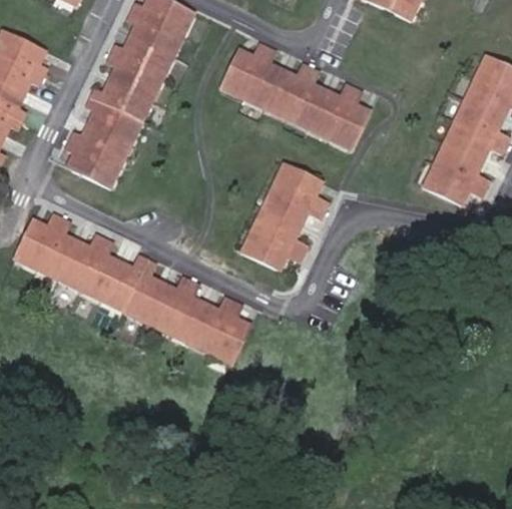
[(108,185),(190,11),(168,0),(145,0),(143,4),(135,1),(126,18),(134,22),(122,48),(114,44),(106,62),(113,65),(101,91),(94,88),(85,106),(92,109),(81,135),(73,131),(64,148),(73,151),(66,166),(108,185)]
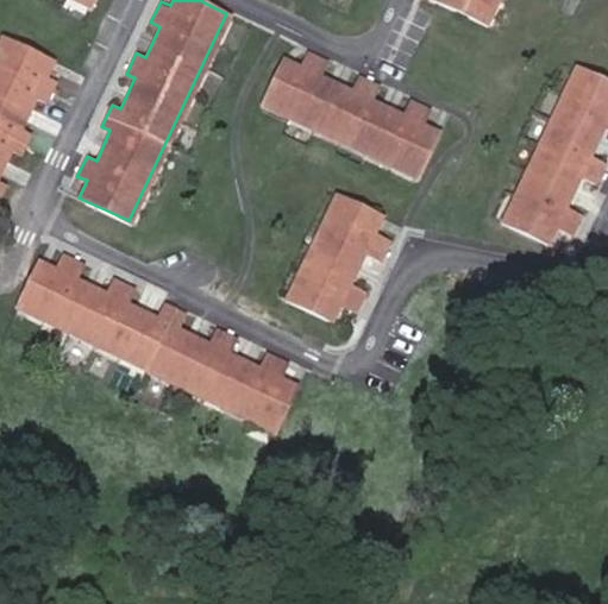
[(442,0),(484,20),(493,0),(442,0)]
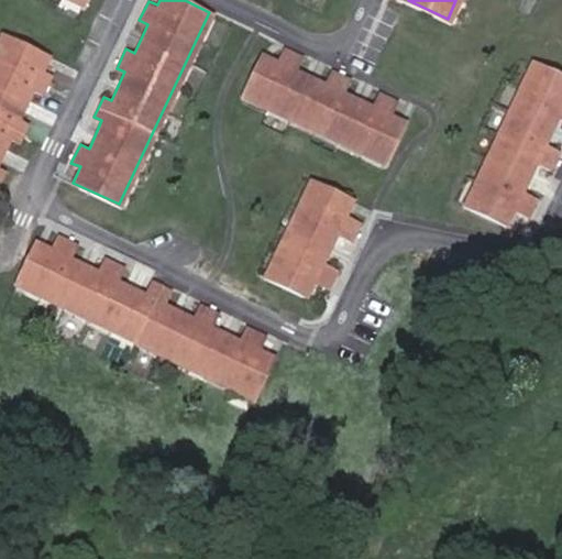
[(0,183),(7,171),(0,167),(0,160),(11,136),(21,141),(30,122),(20,118),(35,88),(44,92),(53,74),(44,69),(51,56),(7,33),(0,45),(0,183)]
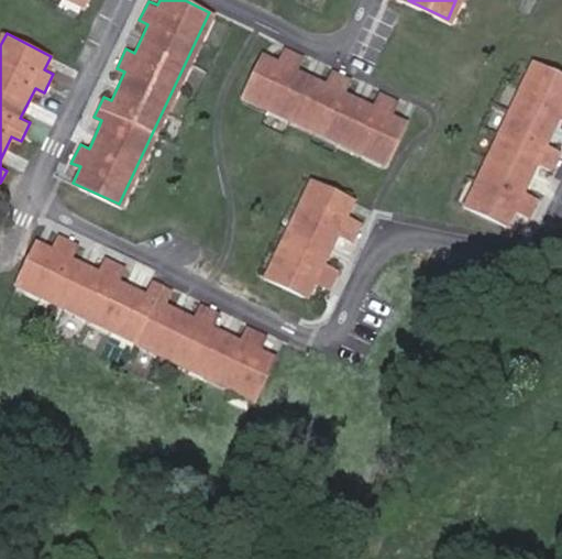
[(261,52),(242,90),(388,160),(407,120),(393,112),(398,100),(381,91),(374,105),(344,91),(350,78),(333,69),(327,84),(298,69),(305,55),(284,46),(277,59),(261,52)]
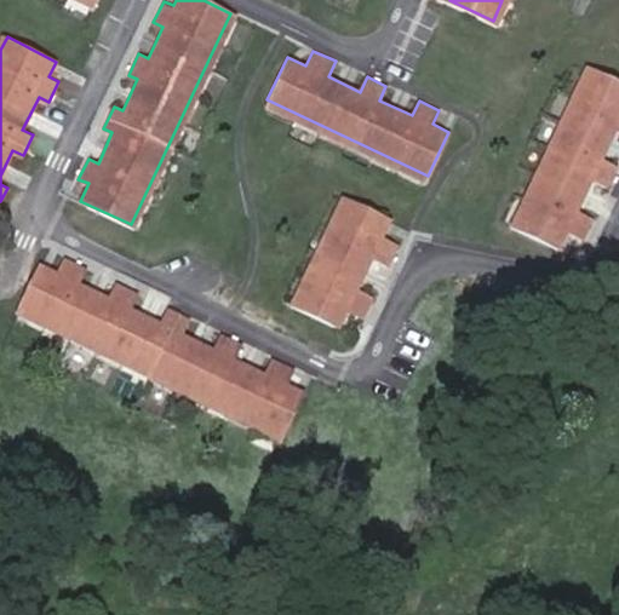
[(618,82),(589,68),(515,225),(560,247),(568,230),(582,235),(592,216),(579,208),(592,179),(608,185),(617,166),(603,159),(618,128),(618,82)]
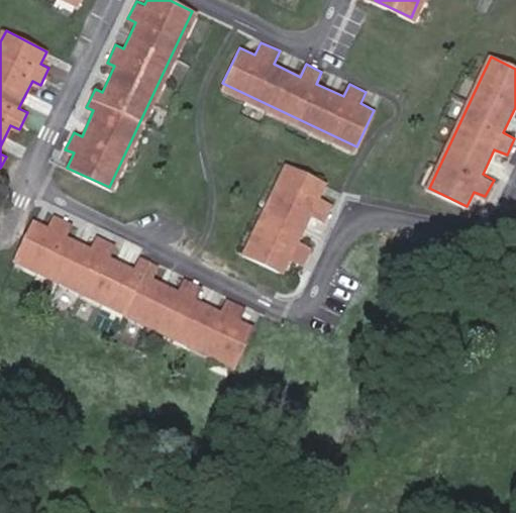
[(326,184),(289,166),(244,254),(284,274),(291,258),(303,264),(310,247),(299,241),(311,215),(323,220),(331,204),(320,197),(326,184)]
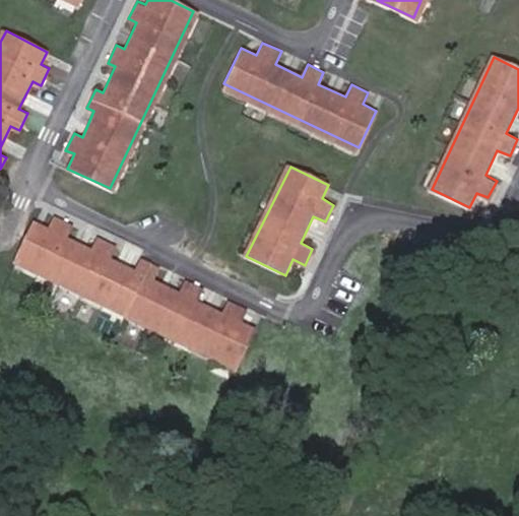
[(34,220),(15,258),(236,366),(254,328),(242,322),(247,309),(228,299),(221,312),(197,301),(203,287),(186,279),(180,292),(153,279),(158,266),(140,257),(134,269),(110,258),(115,246),(96,237),(90,248),(66,236),(71,224),(54,215),(48,228),(34,220)]
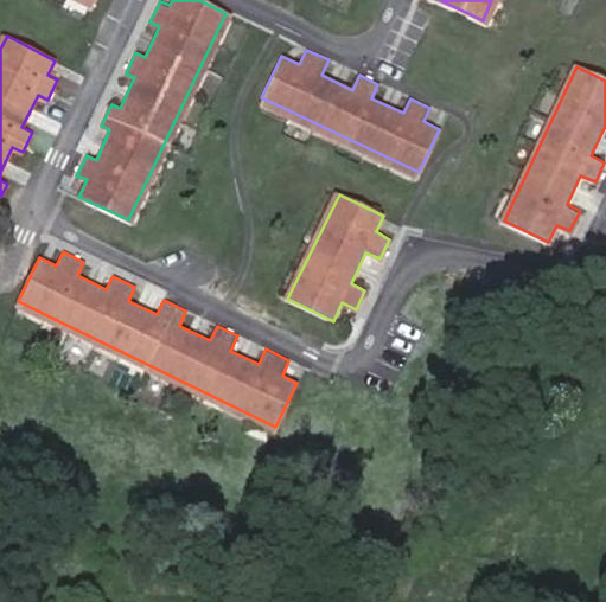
[(569,403),(557,420),(568,426),(580,409),(569,403)]
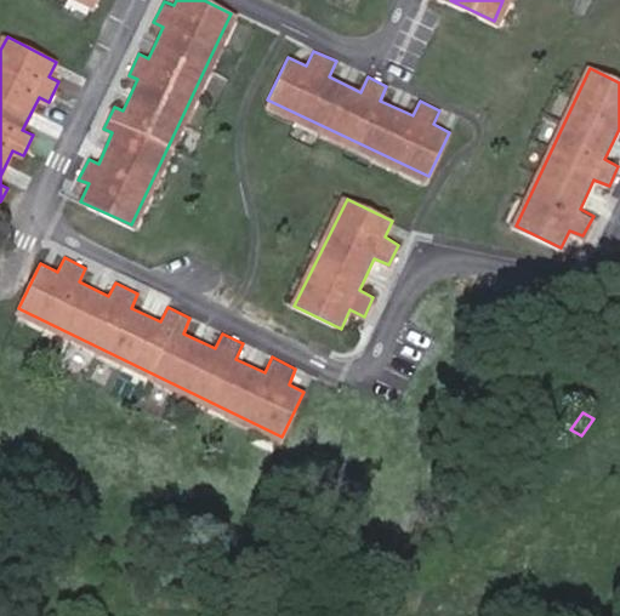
All buildings are outlined.
